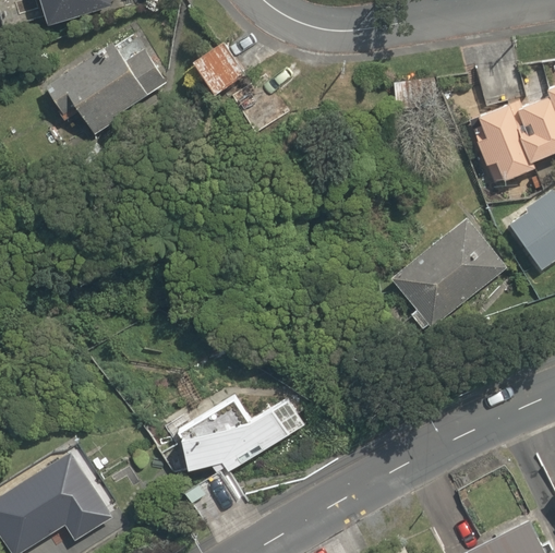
[(38,0),(47,27),(119,7),(117,0),(38,0)]
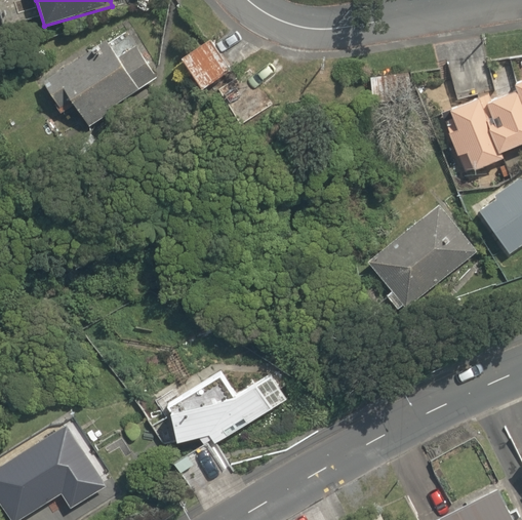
[(142,0),(147,11),(174,0),(142,0)]
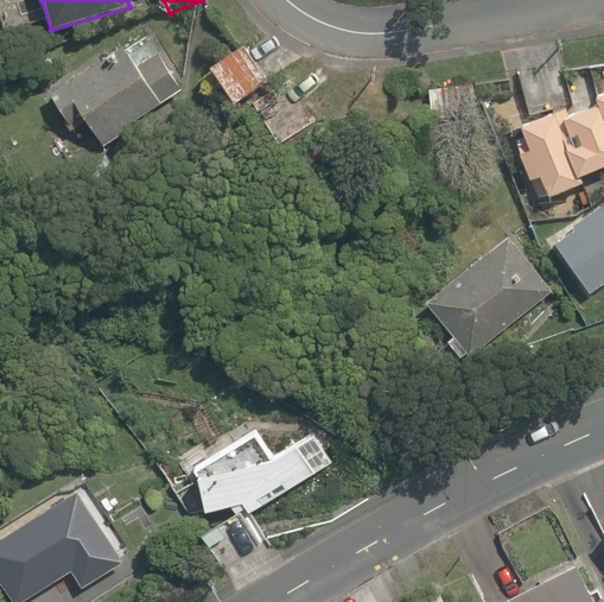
[(267,86),(246,43),(210,62),(231,103),(267,86)]
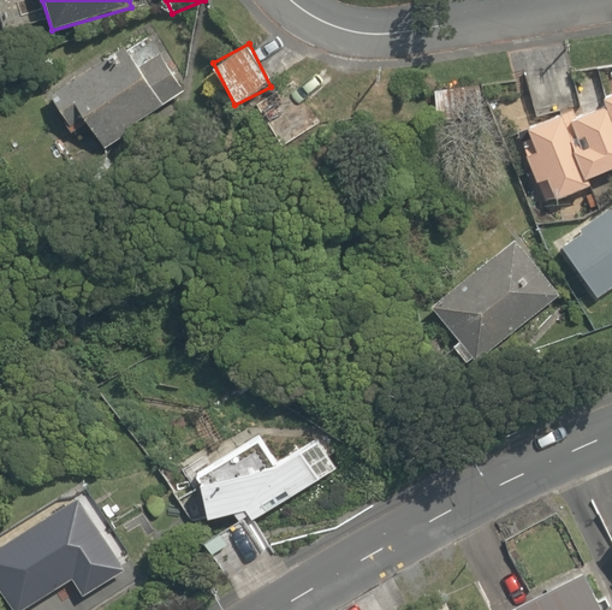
[(96,128),(110,149),(166,116),(162,108),(182,96),(158,55),(137,67),(126,47),(69,81),(48,94),(76,140),(96,128)]
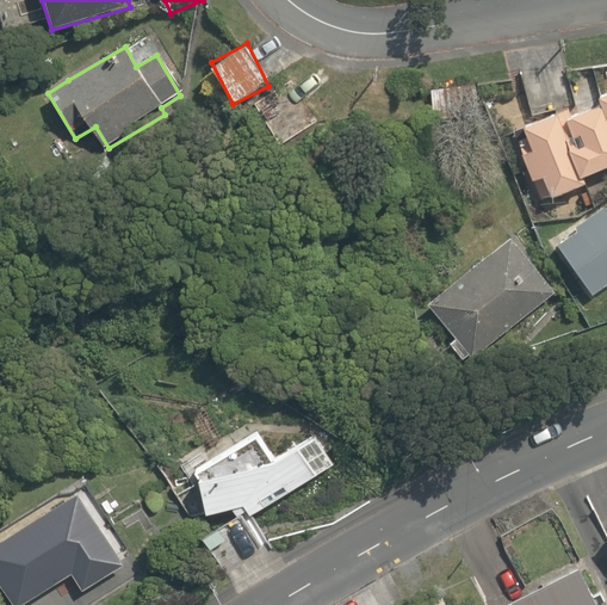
[(322,124),(297,85),(258,109),(283,148),(322,124)]
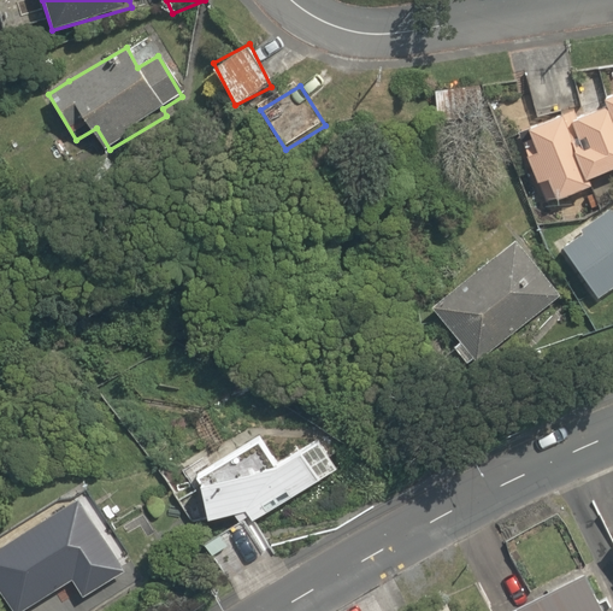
[(612,94),(517,131),(546,206),(593,188),(588,175),(612,165),(612,94)]
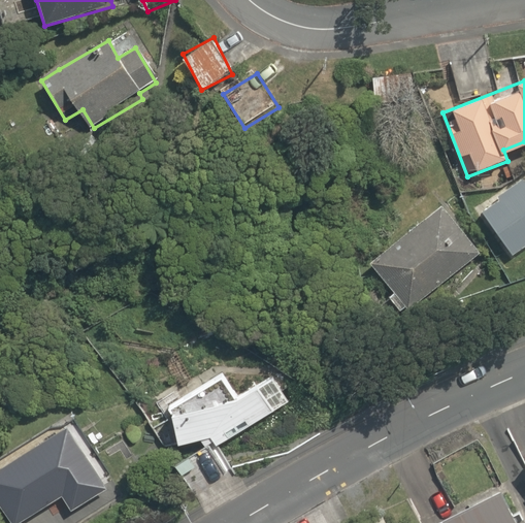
[(524,182),(484,214),(518,259),(524,254),(524,182)]
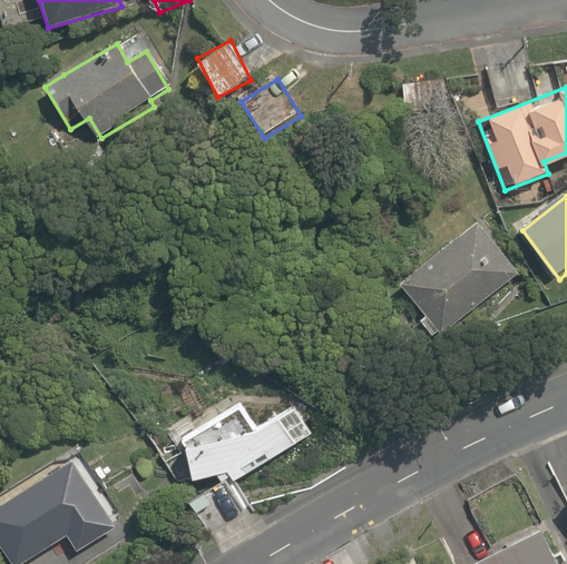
[(521,275),(477,217),(397,279),(426,317),(419,323),(433,342),(468,315),(476,325),(491,314),(484,305),(521,275)]
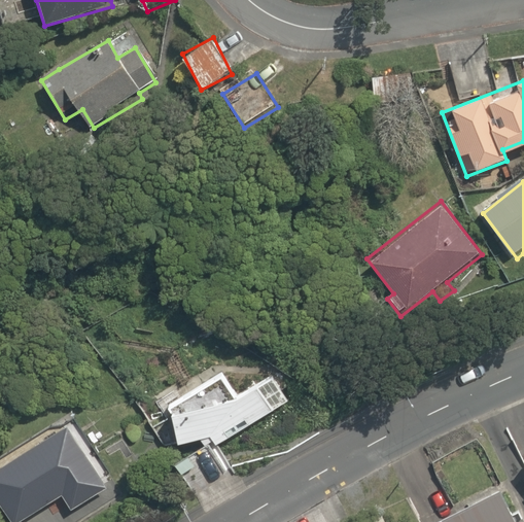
[(203,432),(209,446),(293,403),(279,373),(238,393),(225,370),(161,403),(181,444),(203,432)]
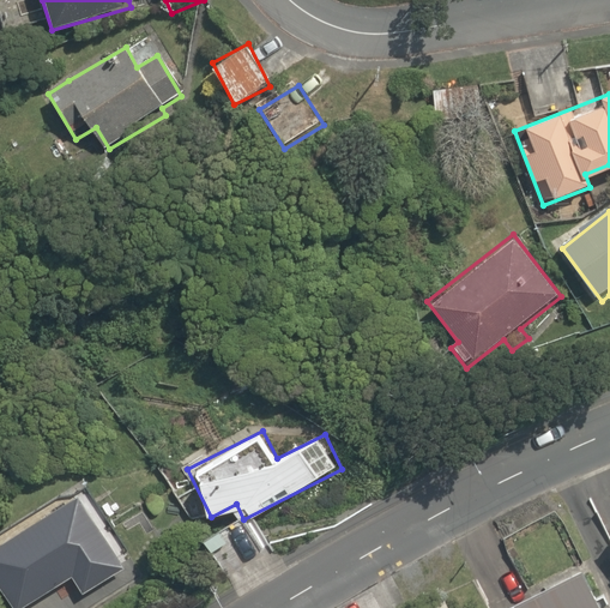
[(78,487),(0,535),(0,589),(11,607),(32,607),(73,583),(82,577),(120,553),(78,487)]
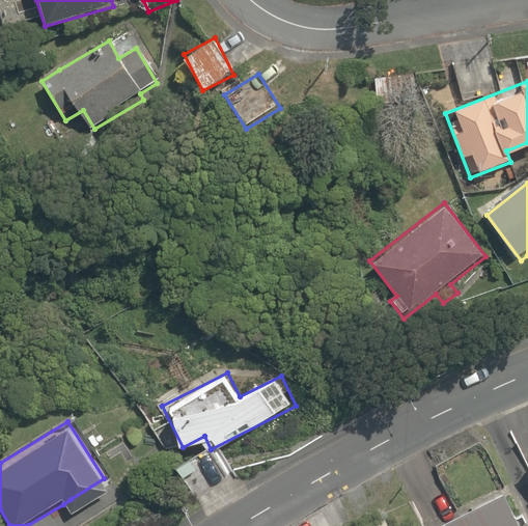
[(71,499),(63,504),(75,523),(115,497),(104,478),(71,499)]
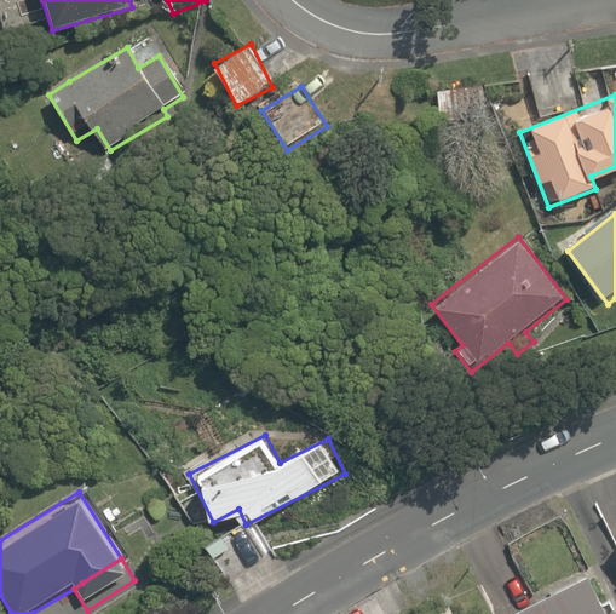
[(606,613),(587,575),(517,613),(606,613)]
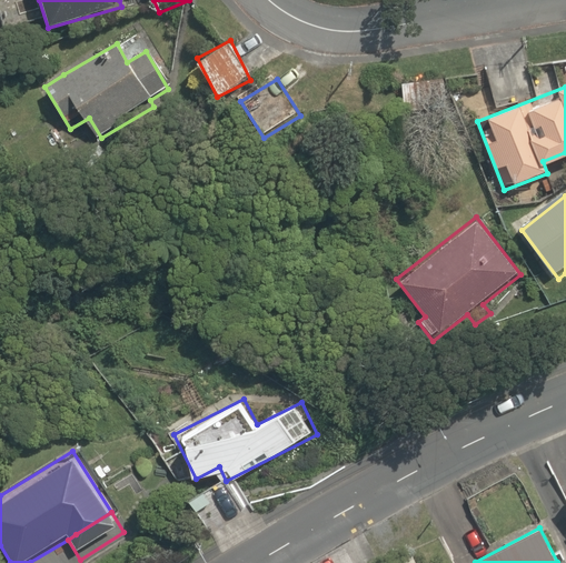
All buildings are outlined.
